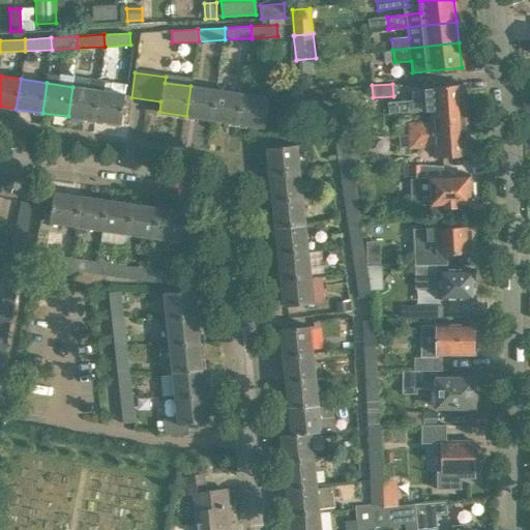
[(388,114),(430,112),(430,111),(466,109),(465,85),(429,87),(430,99),(388,101),(388,114)]
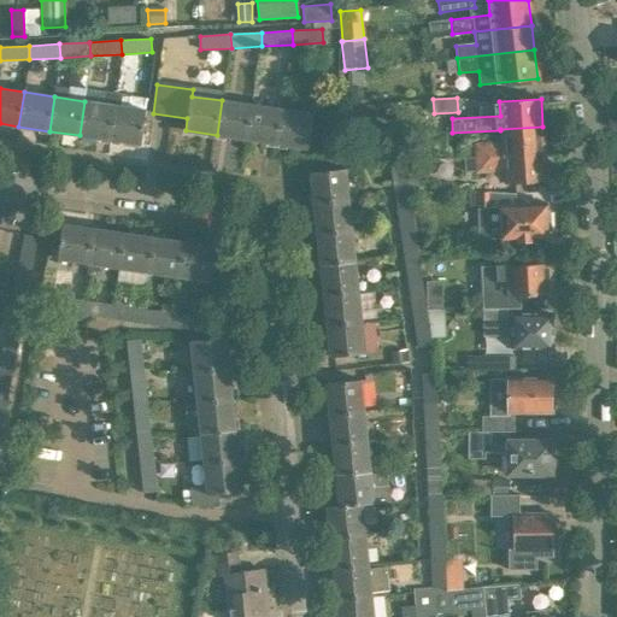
[(217,135),(247,140),(252,105),(222,100),(217,135)]
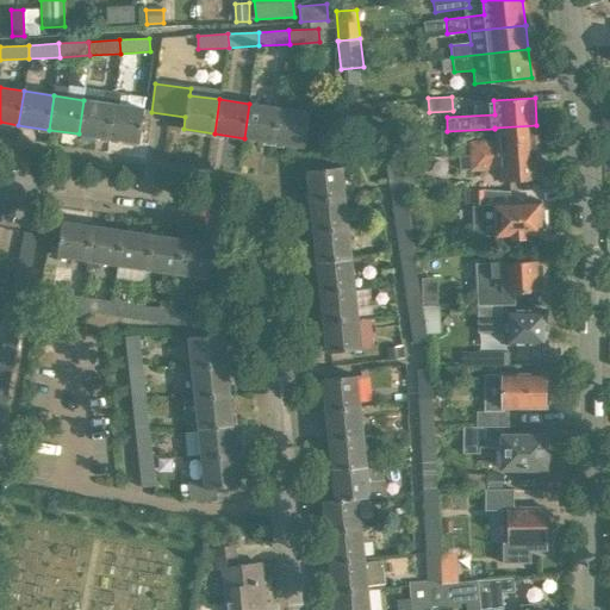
[(79,134),(109,138),(114,104),(83,100),(79,134)]
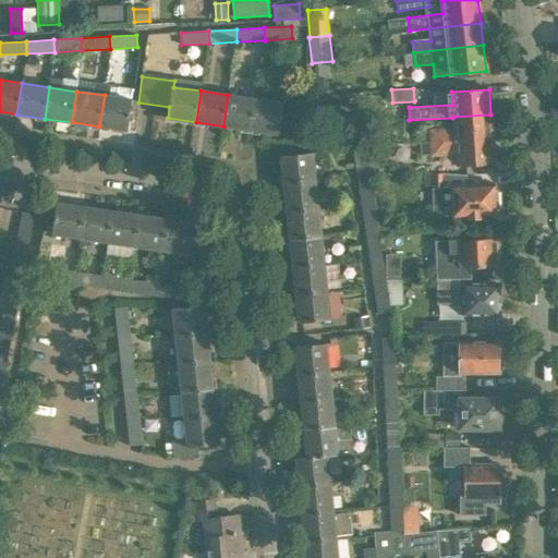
[(105,95),(99,126),(128,131),(132,99),(105,95)]
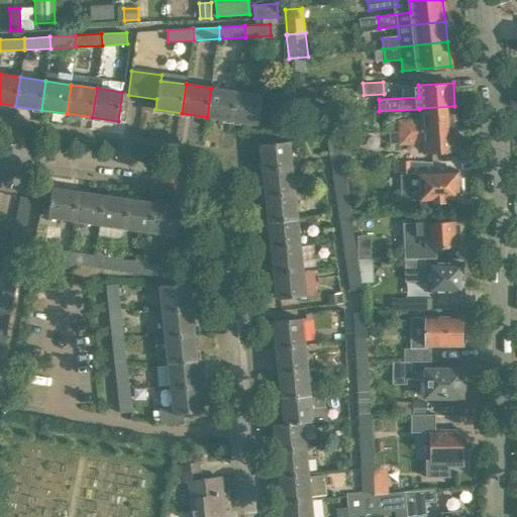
[(207,117),(232,121),(237,92),(211,88),(207,117)]
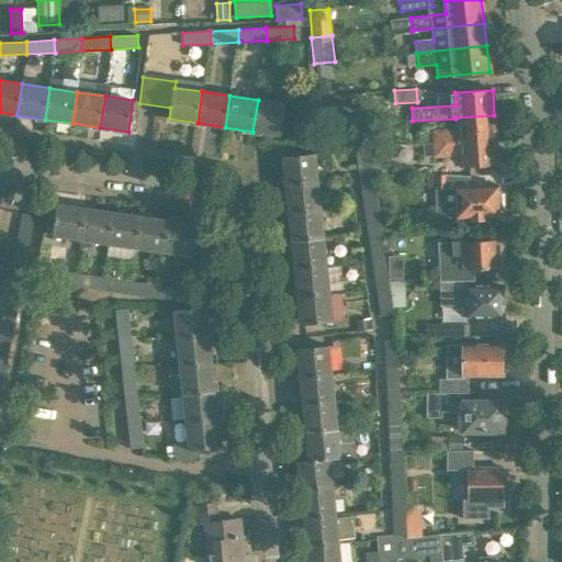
[(258,100),(253,132),(281,135),(285,104),(258,100)]
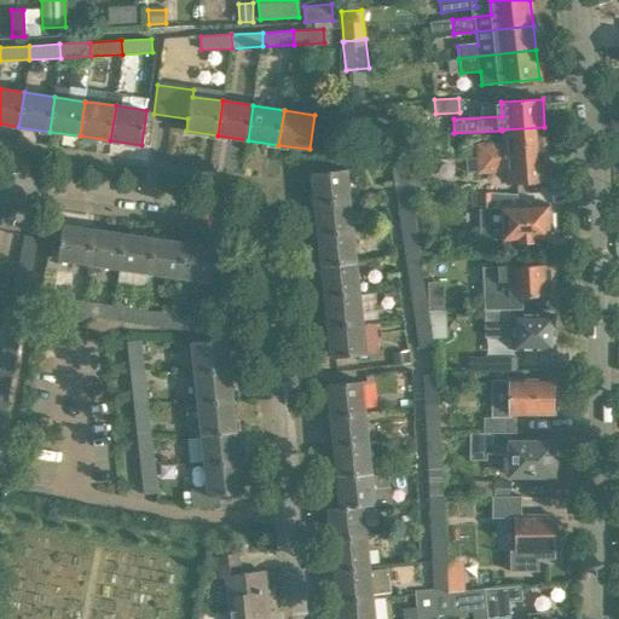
[(476,146),(476,158),(476,160),(545,155),(544,127),(502,129),(502,131),(503,144),(476,146)]
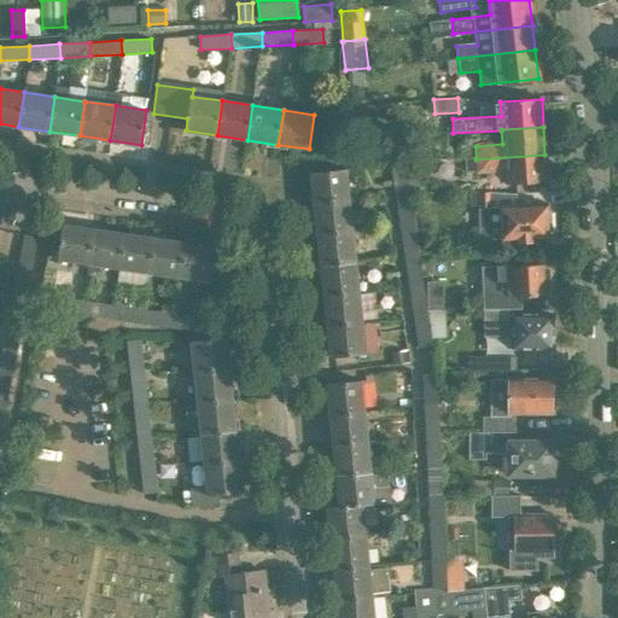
[(476,159),(476,158),(465,158),(465,172),(477,172),(503,170),(503,184),(546,181),(544,155),(476,159)]
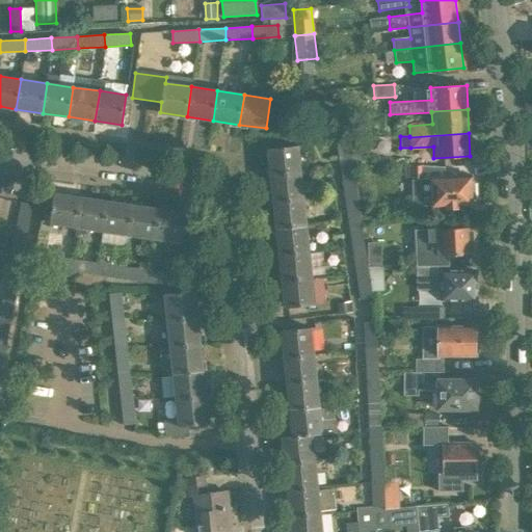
[(362,136),(347,137),(351,161),(366,161),(362,136)]
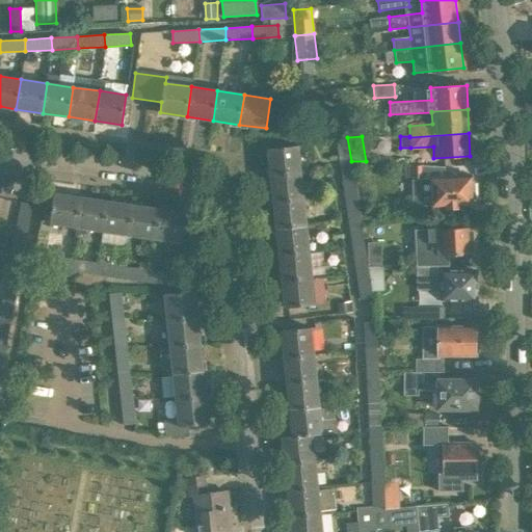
[(335,138),(340,168),(352,166),(351,161),(347,137),(335,138)]
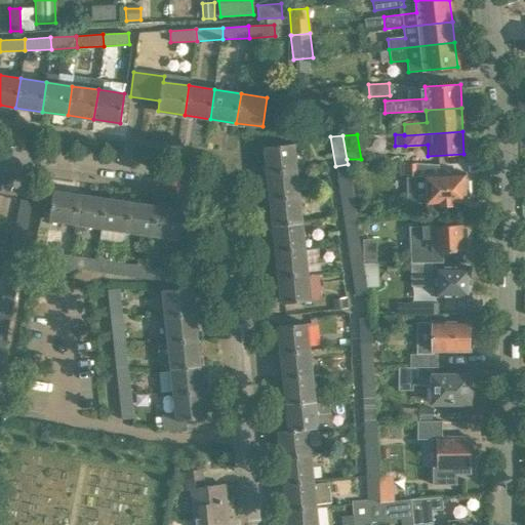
[(263,147),(266,173),(294,170),(292,144),(263,147)]
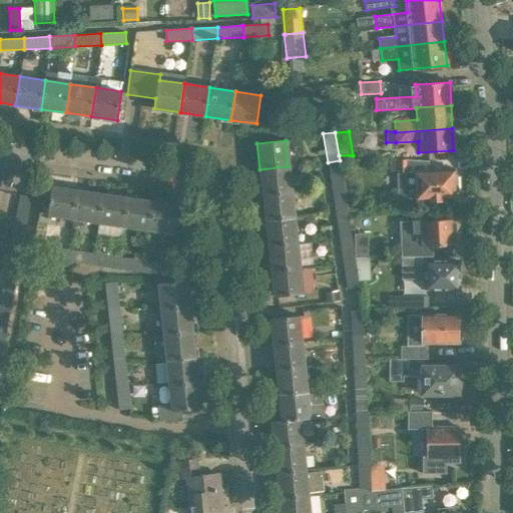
[(389,170),(398,171),(399,159),(390,158),(389,170)]
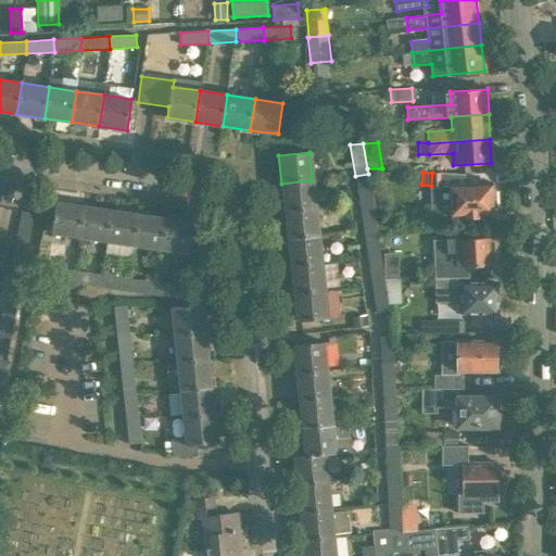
[(355,176),(359,203),(373,202),(368,174),(355,176)]
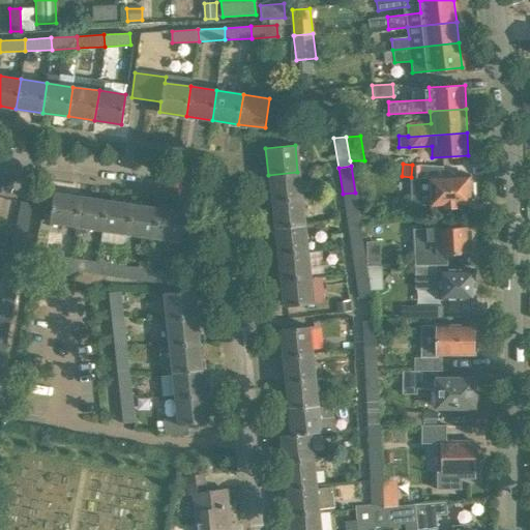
[(268,175),(271,201),(300,199),(297,172),(268,175)]
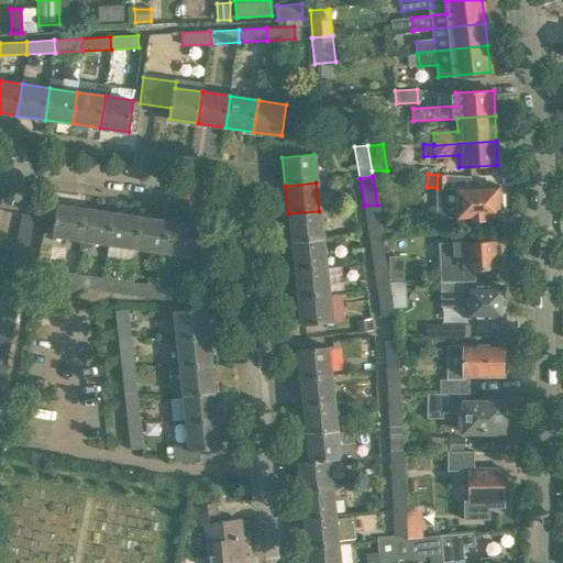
[(498,209),(500,209),(500,194),(497,195),(497,188),(456,189),(459,218),(471,218),(471,220),(485,220),(485,218),(498,217),(498,209)]
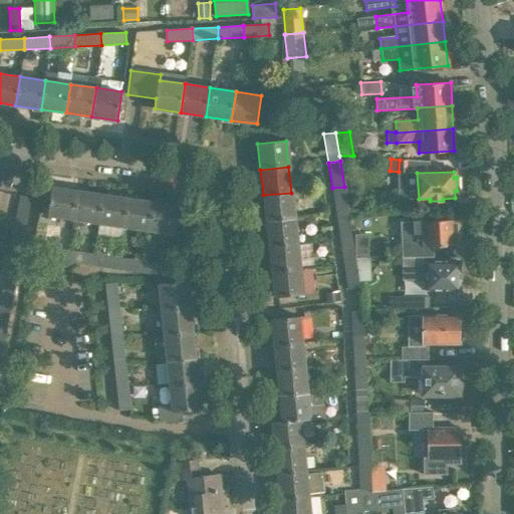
[(48,216),(73,220),(77,191),(52,187),(48,216)]
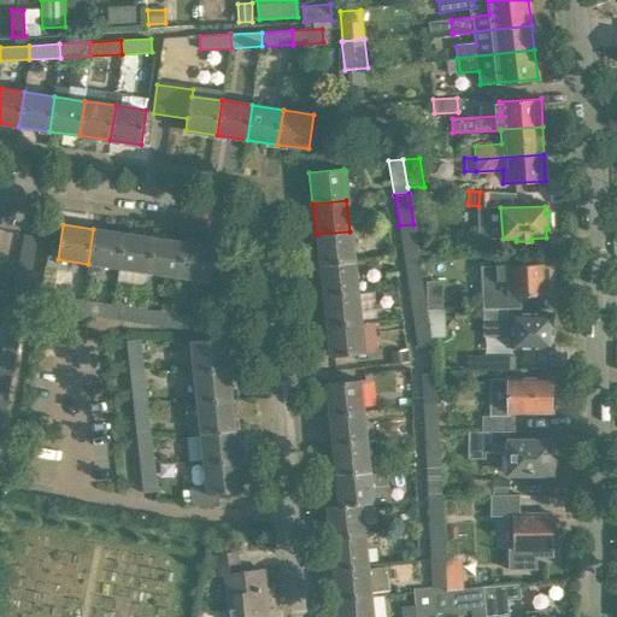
[(399,225),(403,257),(418,254),(413,224),(399,225)]
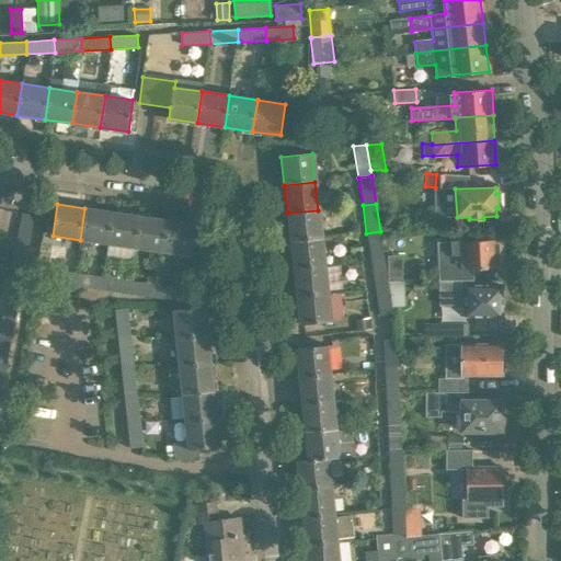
[(80,240),(107,243),(113,213),(84,208),(80,240)]
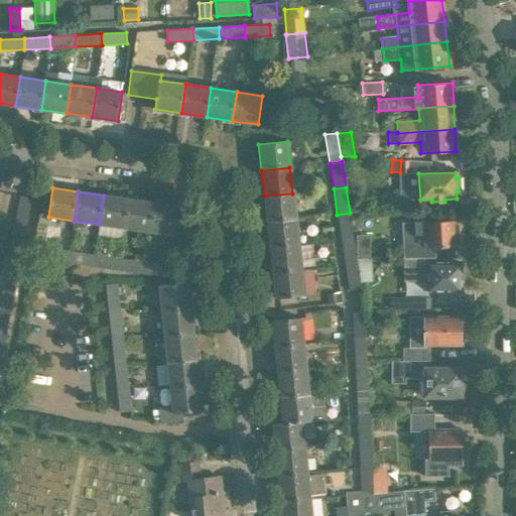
[(264,196),(266,222),(294,219),(292,194),(264,196)]
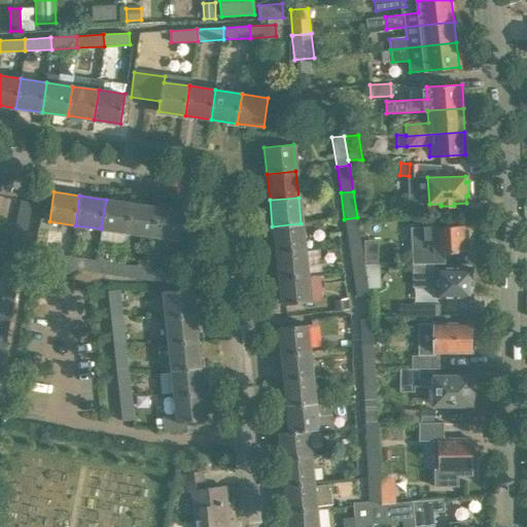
[(20,200),(15,222),(28,224),(33,202),(20,200)]
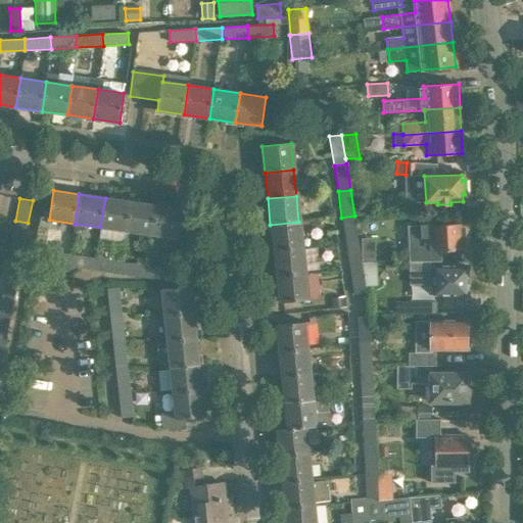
[(100,227),(126,231),(131,201),(105,198),(100,227)]
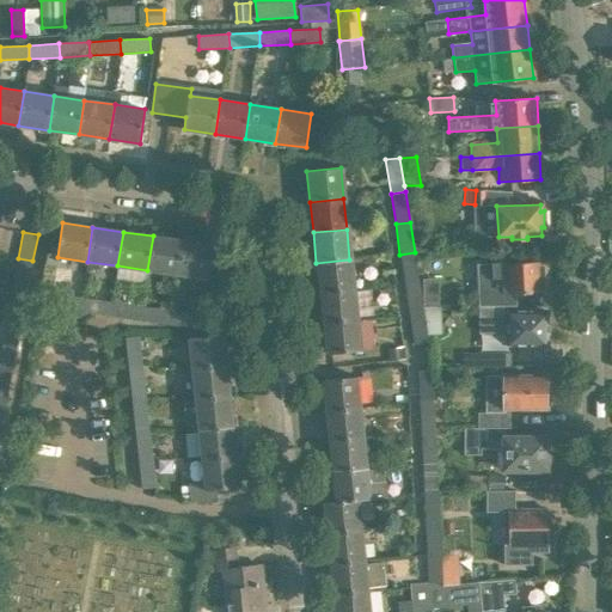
[(147,270),(178,275),(184,240),(153,236),(147,270)]
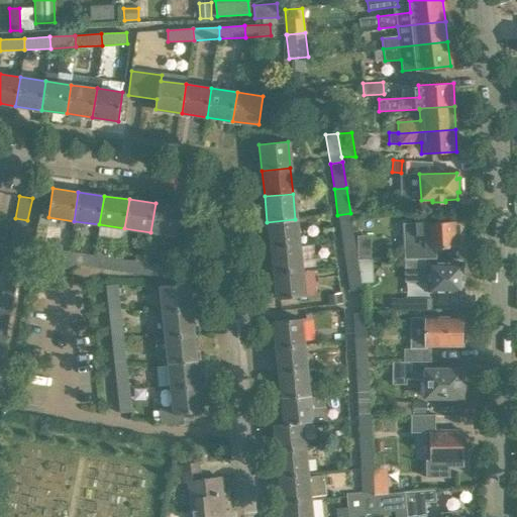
[(156,203),(150,232),(177,235),(181,207),(156,203)]
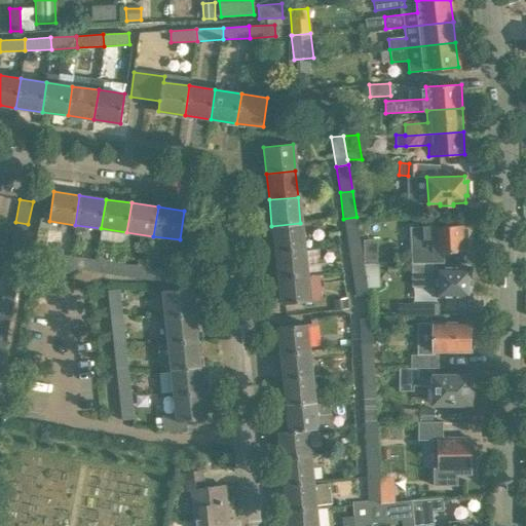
[(358,222),(370,221),(369,208),(357,209),(358,222)]
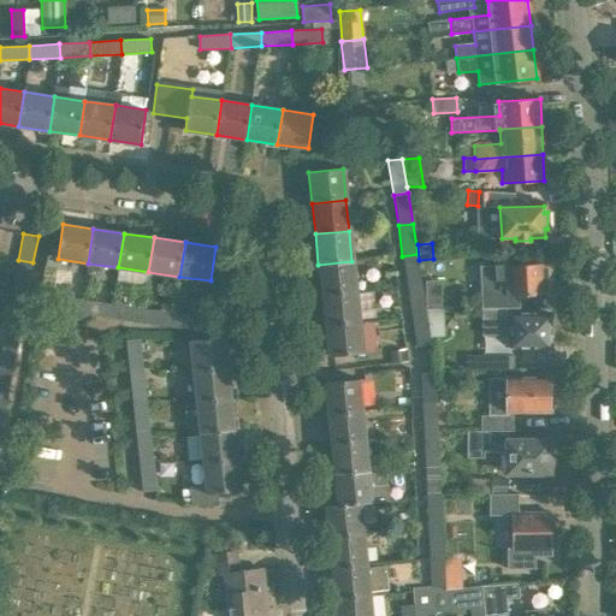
[(402,256),(407,286),(421,284),(418,254),(402,256)]
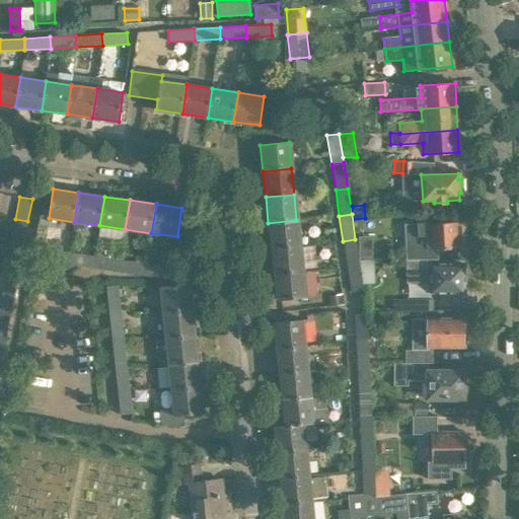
[(15,219),(11,244),(23,247),(27,221),(15,219)]
